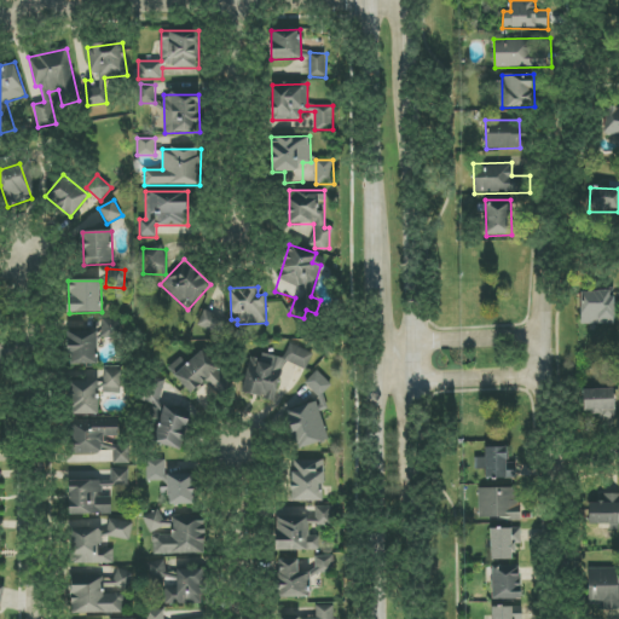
[(580,325),(613,324),(613,291),(579,291),(580,325)]
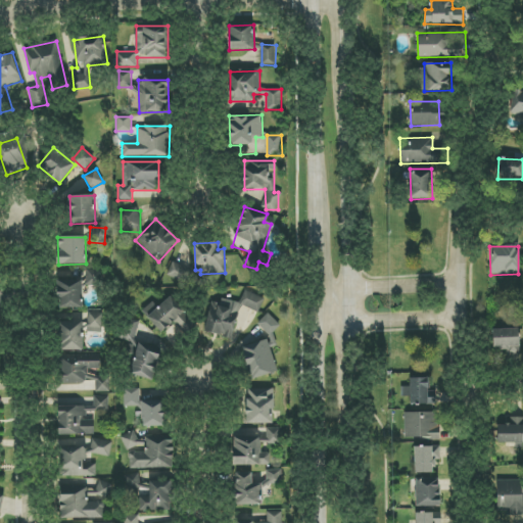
[(167,277),(190,284),(194,271),(171,263),(167,277)]
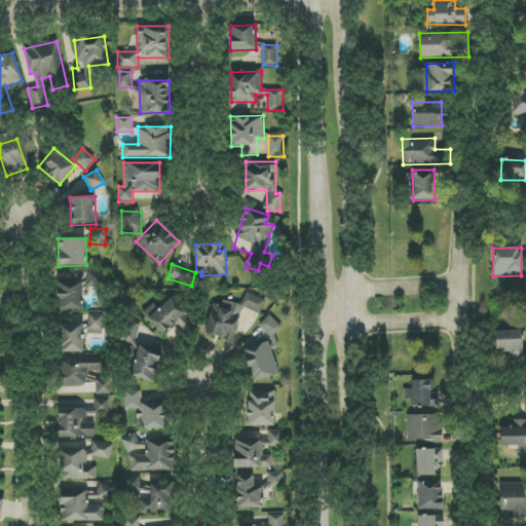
[(102,288),(102,272),(87,272),(87,288),(102,288)]
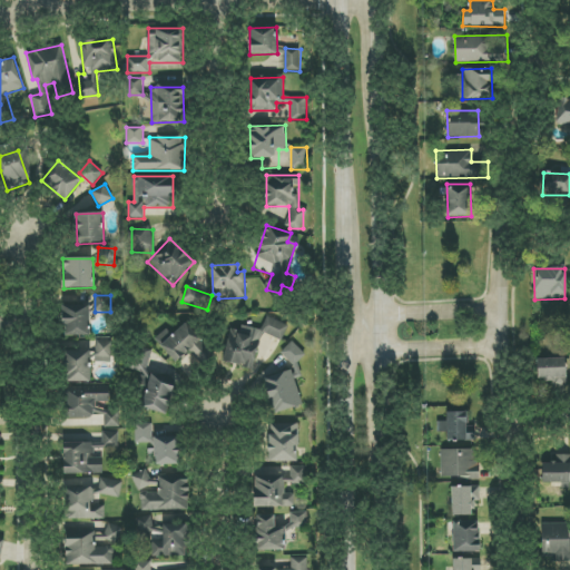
[(90,335),(89,305),(62,306),(62,336),(90,335)]
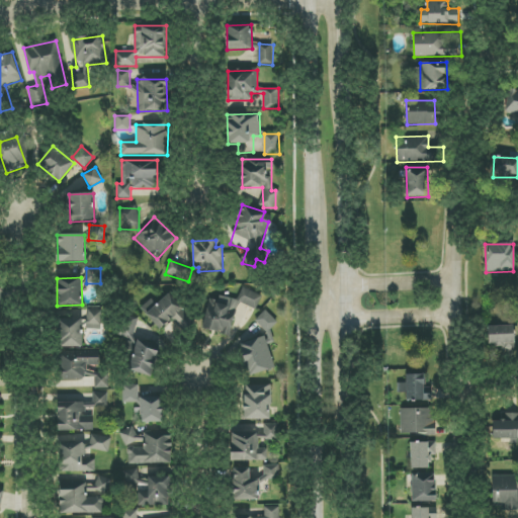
[(237,300),(256,310),(262,296),(243,287),(237,300)]
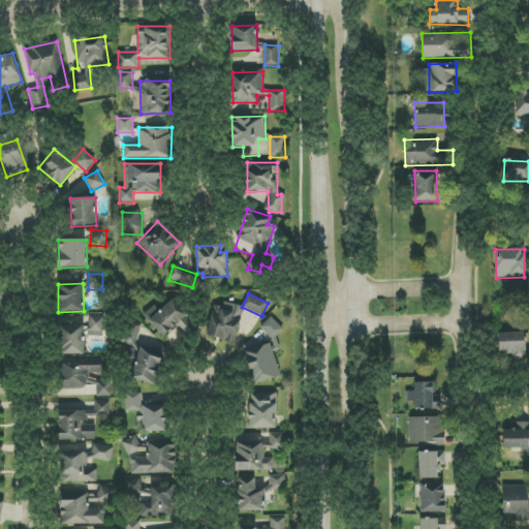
[(160,311),(155,305),(144,315),(163,337),(176,327),(187,339),(200,329),(175,299),(160,311)]
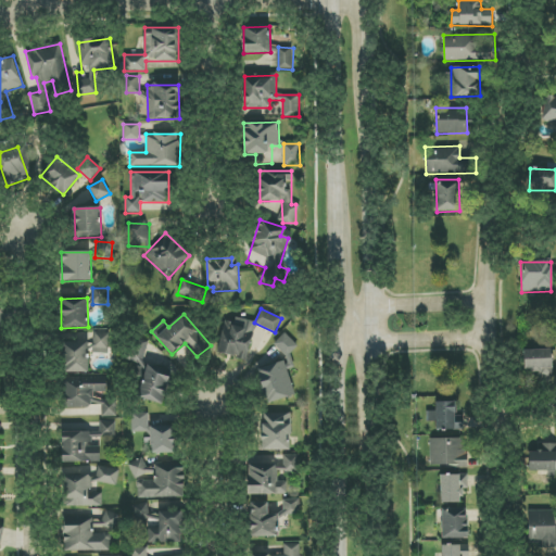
[(216,353),(247,361),(256,324),(236,317),(234,324),(225,321),(216,353)]
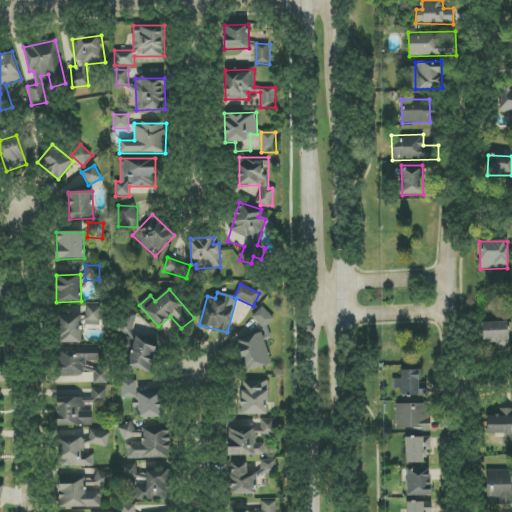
[(100,326),(101,305),(87,304),(85,325),(100,326)]
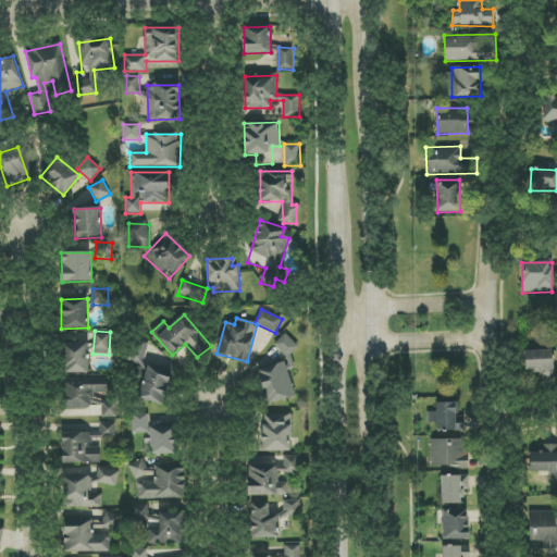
[(296,396),(288,370),(295,368),(291,351),(295,350),(291,336),(277,341),(284,362),(257,370),(268,405),(296,396)]
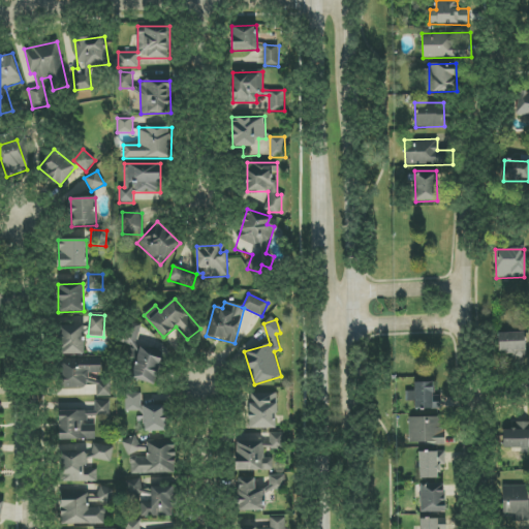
[(155,384),(162,356),(135,349),(142,325),(127,321),(122,345),(130,346),(127,358),(137,360),(132,379),(155,384)]
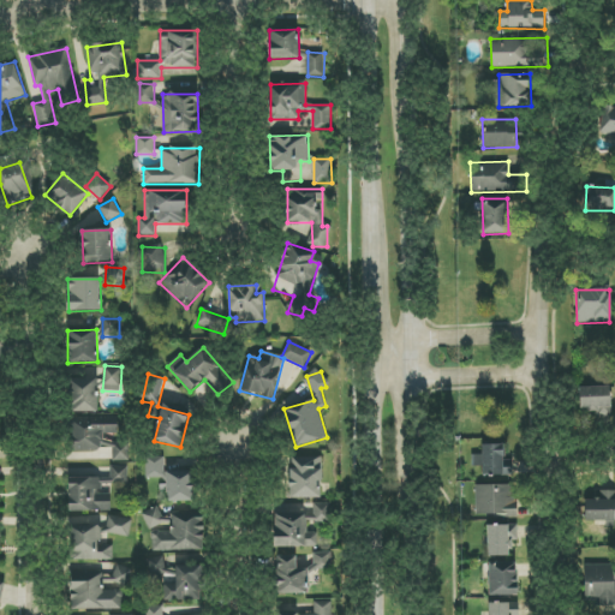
[(99,412),(99,380),(72,378),(72,412),(99,412)]
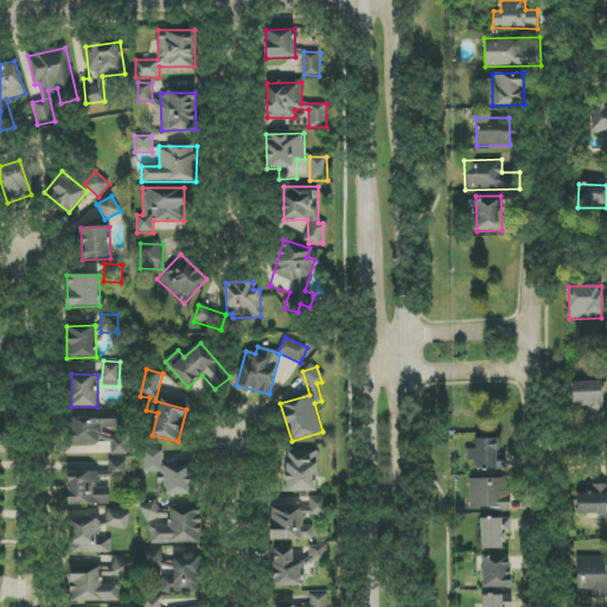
[(573,407),(588,407),(588,413),(604,411),(602,382),(572,382),(573,407)]
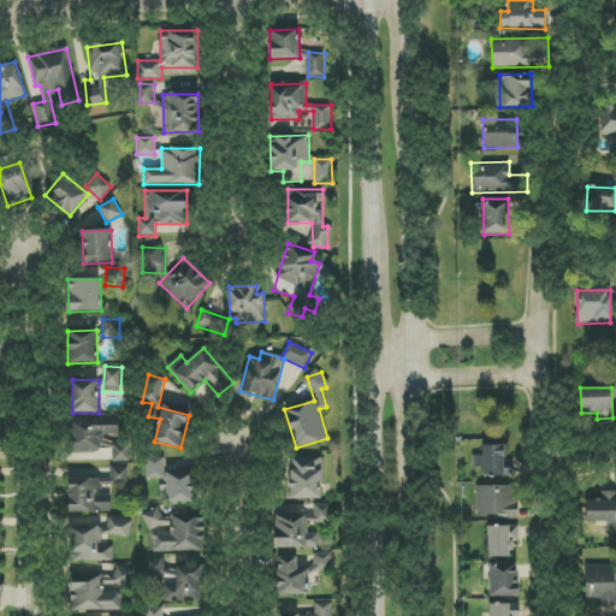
[(118,418),(71,419),(72,452),(102,451),(102,434),(118,434),(118,418)]
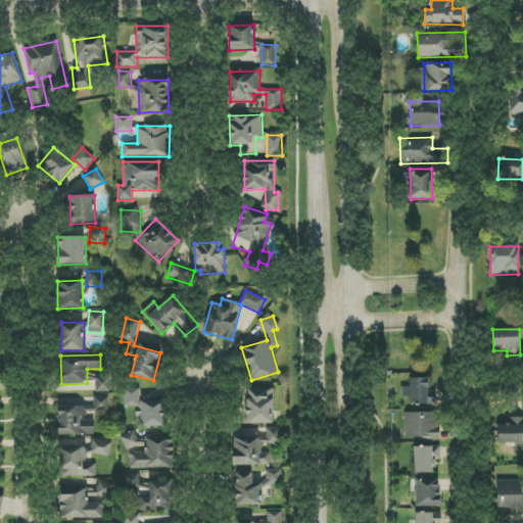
[(110,391),(109,378),(95,378),(96,392),(110,391)]
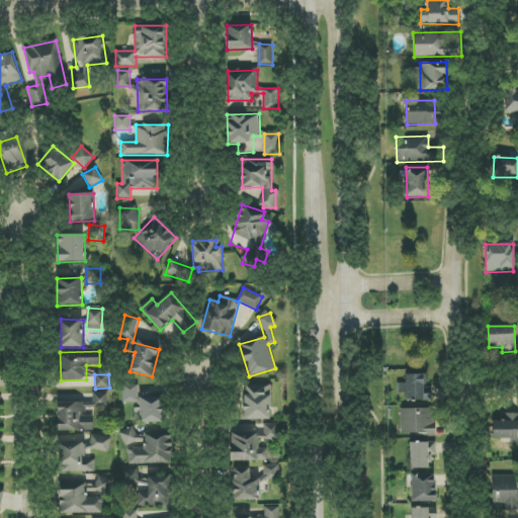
[(431,401),(431,392),(424,392),(424,374),(406,374),(406,383),(397,383),(398,393),(407,393),(407,401),(431,401)]
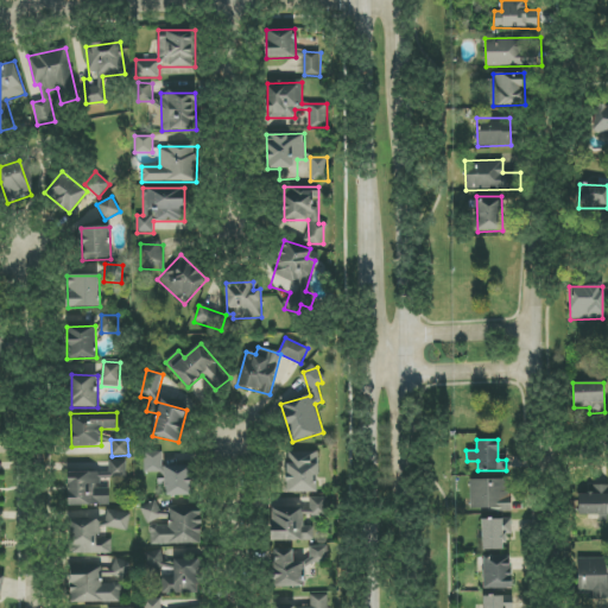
[(145,473),(163,473),(163,450),(144,451),(145,473)]
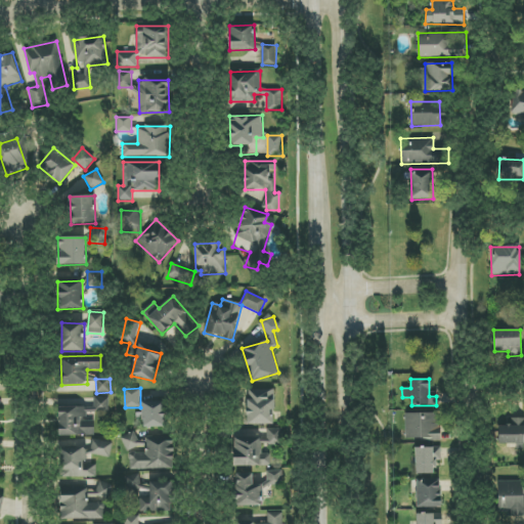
[(273,425),(274,390),(247,390),(246,425),(273,425)]
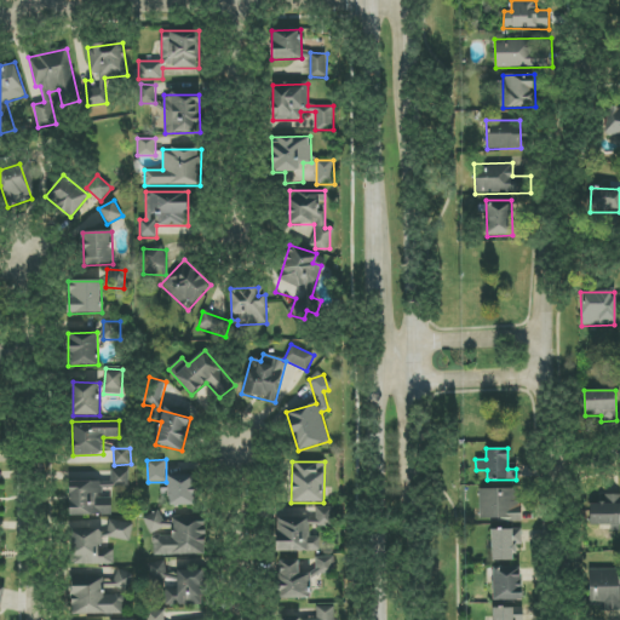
[(128,470),(112,470),(112,486),(128,486),(128,470)]
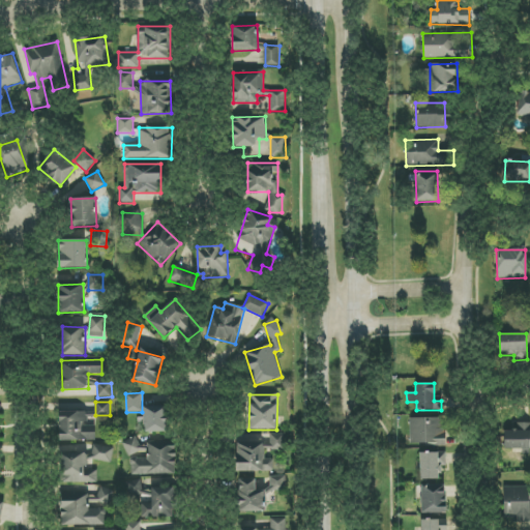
[(144,433),(167,432),(167,405),(143,405),(144,433)]
